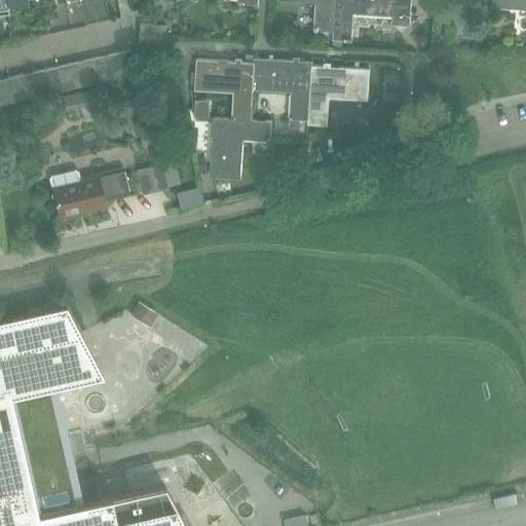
[(98,24),(91,0),(86,0),(80,2),(85,26),(98,24)]
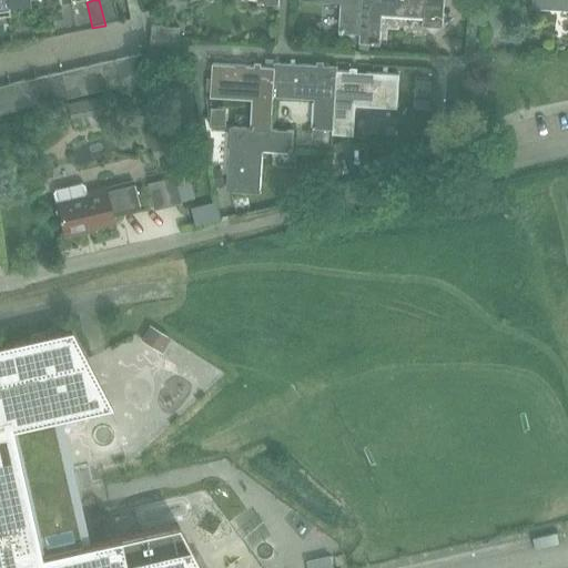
[(113,0),(99,0),(105,26),(119,22),(113,0)]
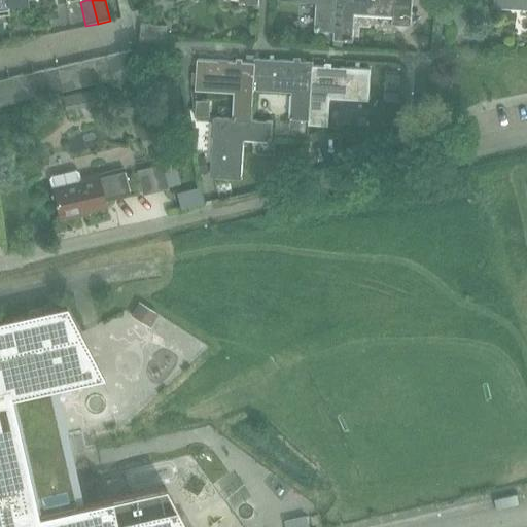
[(278,0),(278,1),(317,3),(316,31),(334,32),(336,32),(337,0),(278,0)]
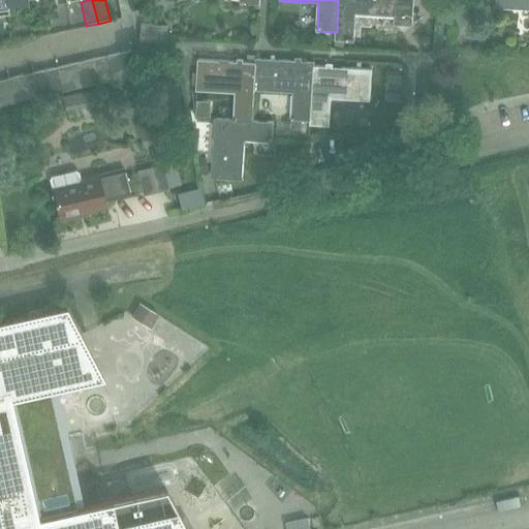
[(413,0),(338,0),(337,32),(335,32),(335,40),(354,41),(356,13),(395,16),(394,24),(412,26),(413,0)]
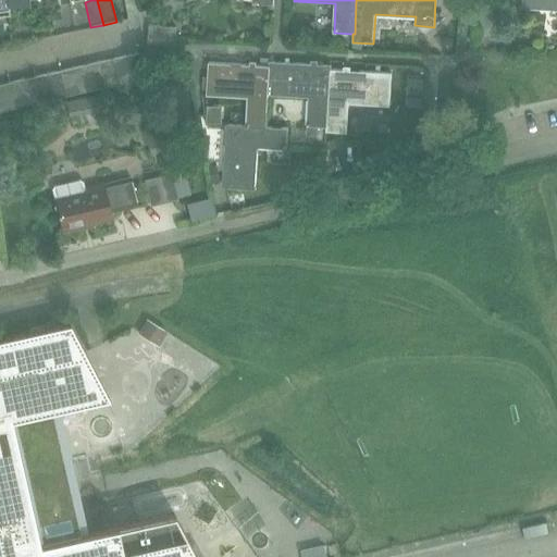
[(556,0),(522,0),(522,8),(556,9),(556,0)]
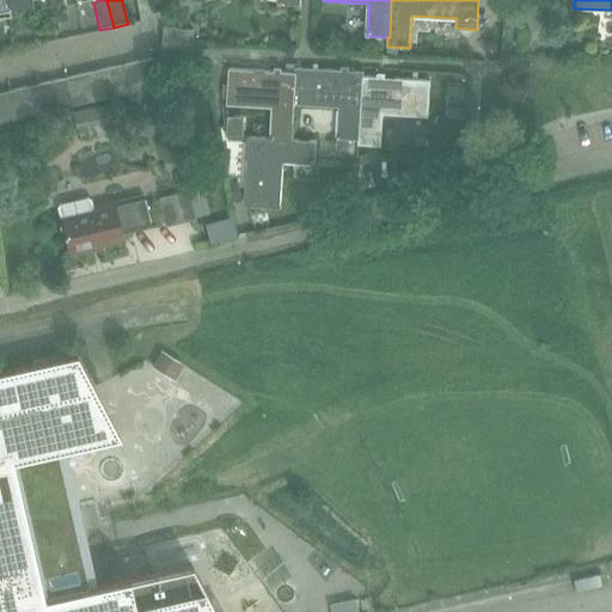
[(99,30),(93,2),(79,5),(86,34),(99,30)]
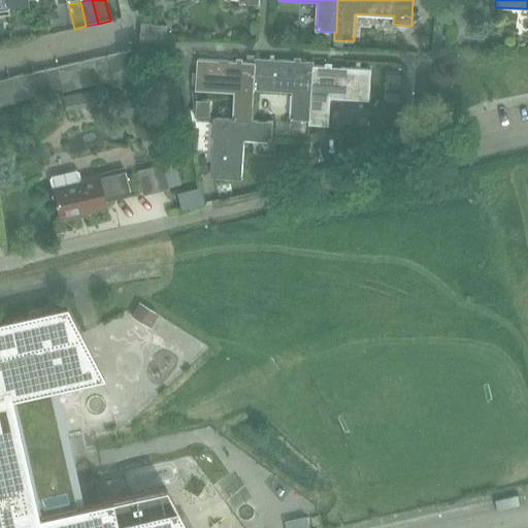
[(74,29),(68,4),(57,7),(59,20),(62,32),(74,29)]
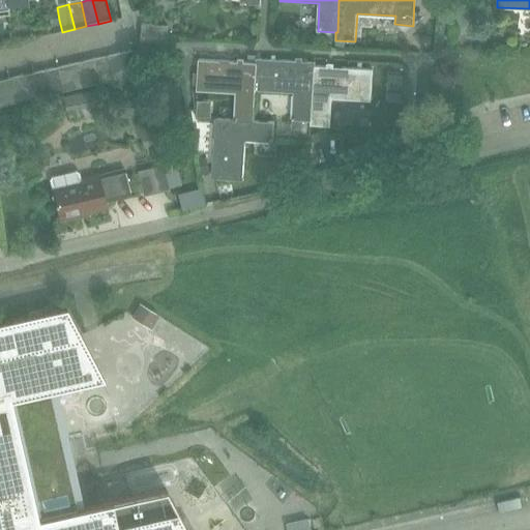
[(62,32),(59,20),(52,22),(54,33),(62,32)]
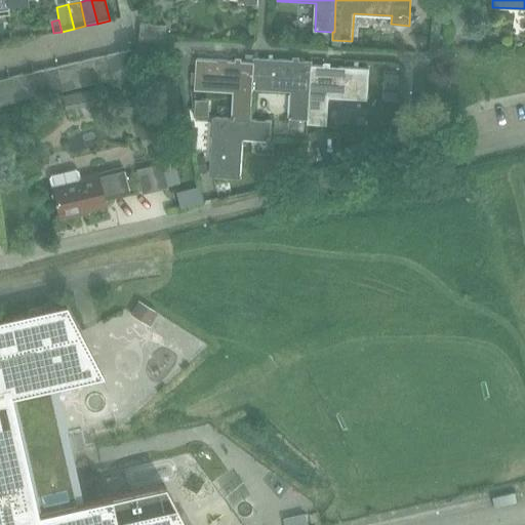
[(53,33),(51,22),(43,24),(45,35),(53,33)]
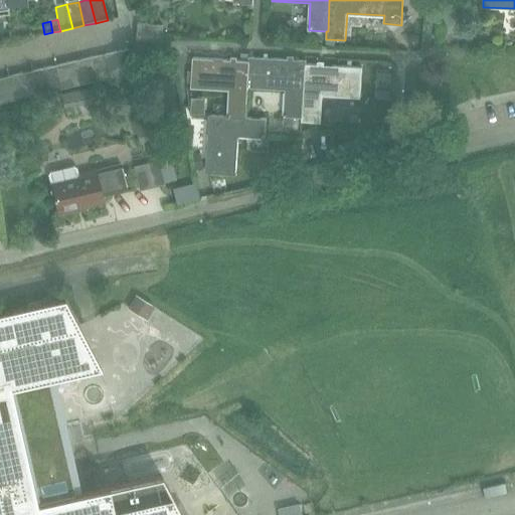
[(44,34),(42,23),(34,24),(37,36),(44,34)]
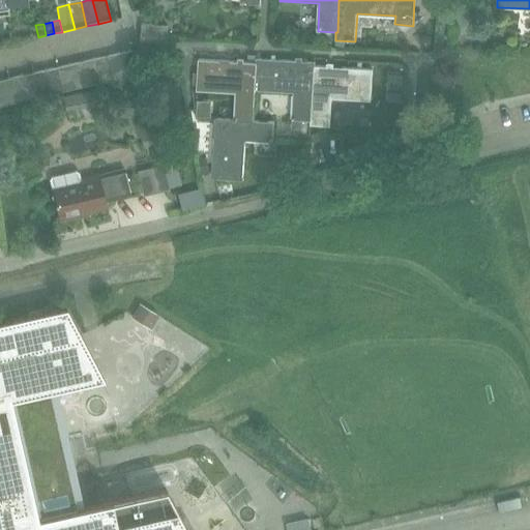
[(165,42),(166,25),(140,24),(139,41),(165,42)]
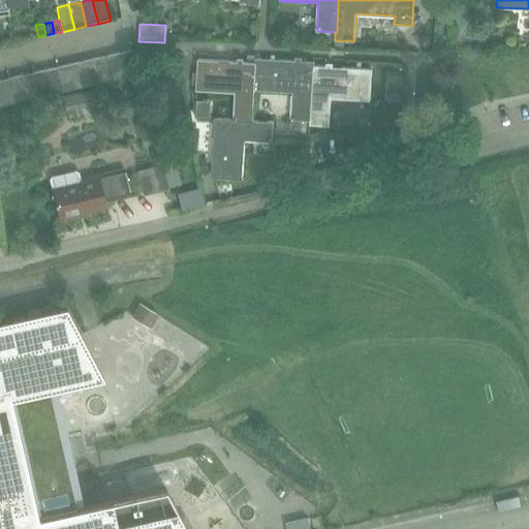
[(38,37),(35,25),(27,27),(30,39),(38,37)]
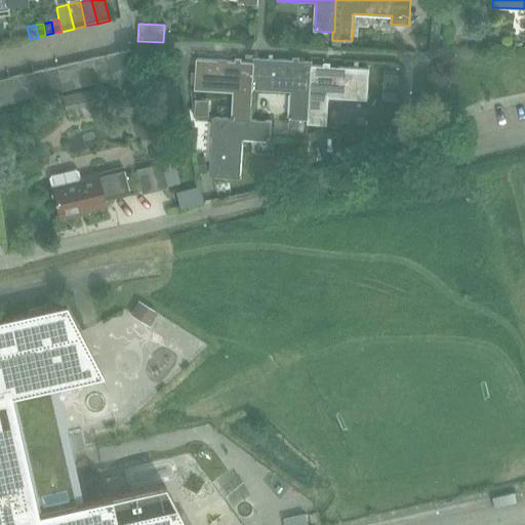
[(30,39),(27,27),(18,29),(22,41),(30,39)]
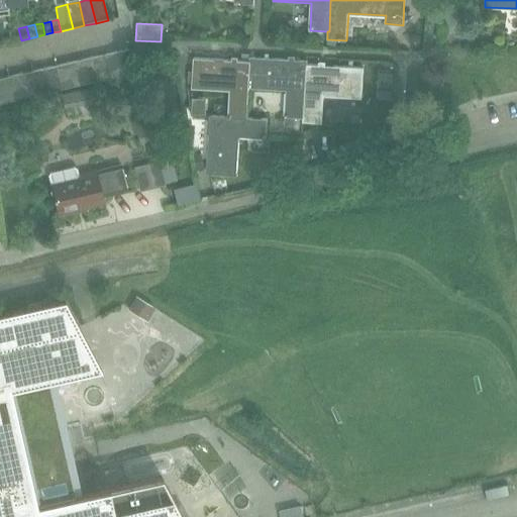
[(21,40),(18,28),(11,30),(13,41),(21,40)]
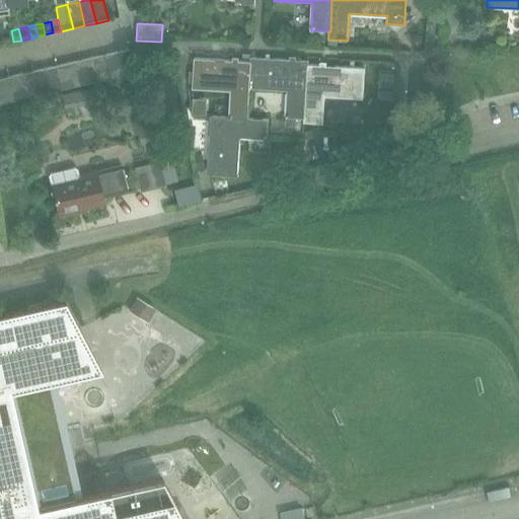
[(133,73),(128,49),(116,52),(121,75),(133,73)]
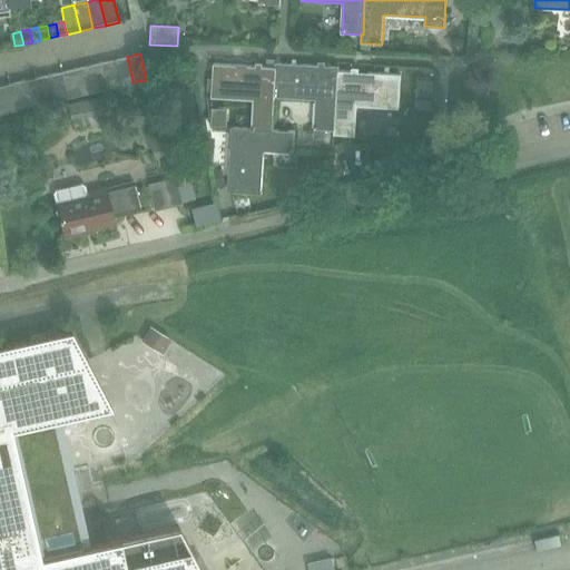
[(133,82),(127,57),(114,60),(120,86),(133,82)]
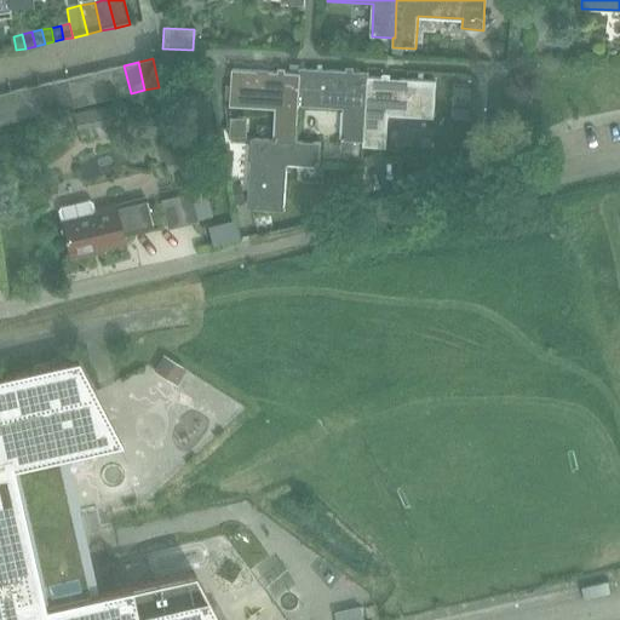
[(131,93),(124,65),(110,68),(116,97),(131,93)]
